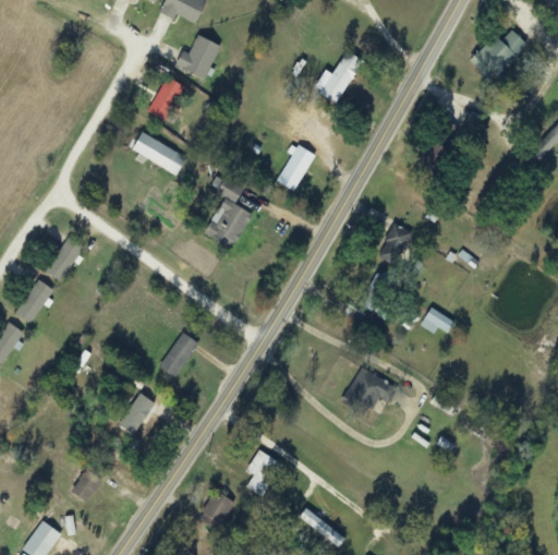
[(196,23),(206,0),(165,0),(159,12),(174,20),(177,14),(196,23)]
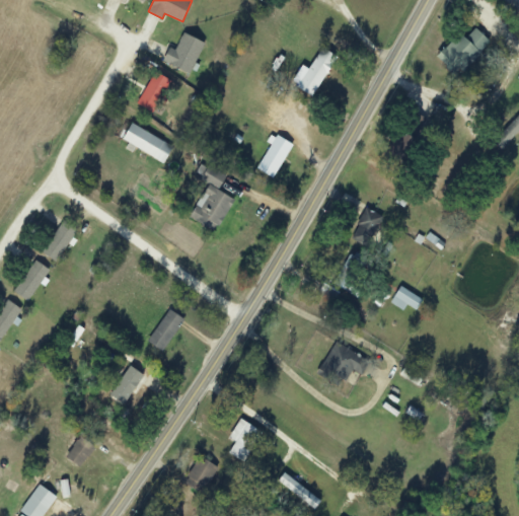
[(490,41),(475,26),(465,38),(459,32),(437,57),(456,75),(490,41)]
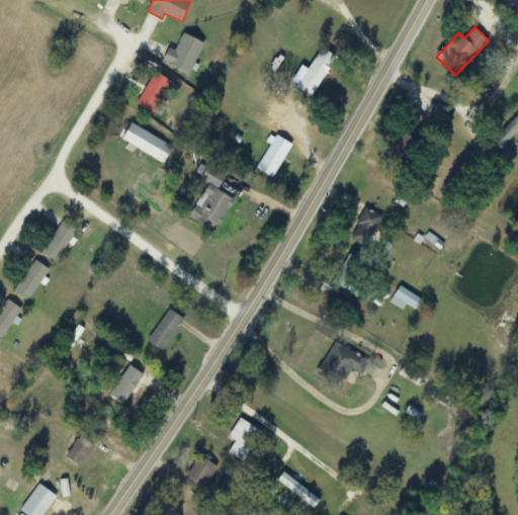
[(204,43),(183,32),(175,49),(170,47),(163,61),(189,74),(204,43)]
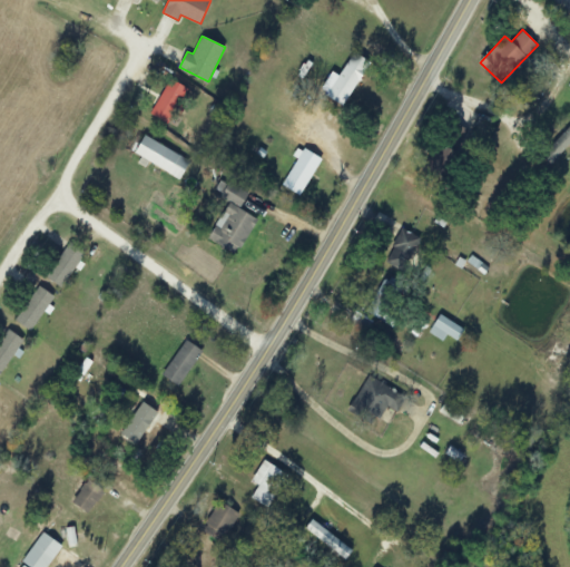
[(370,60),(353,51),(341,75),(332,70),(321,90),(345,105),(370,60)]
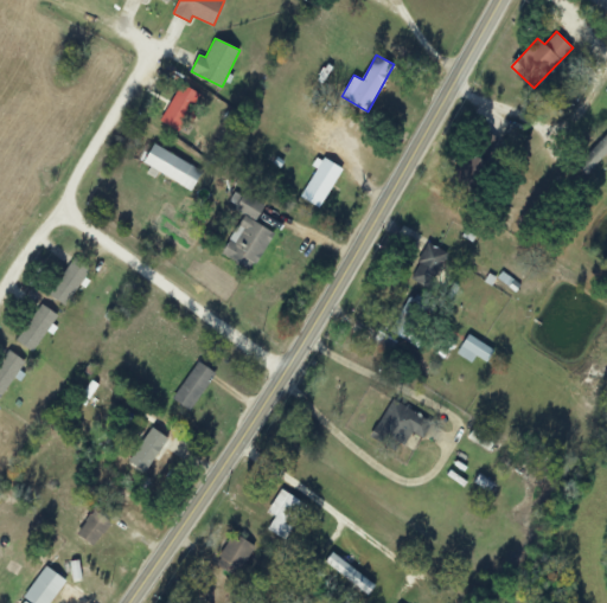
[(160,120),(178,130),(200,94),(183,83),(160,120)]
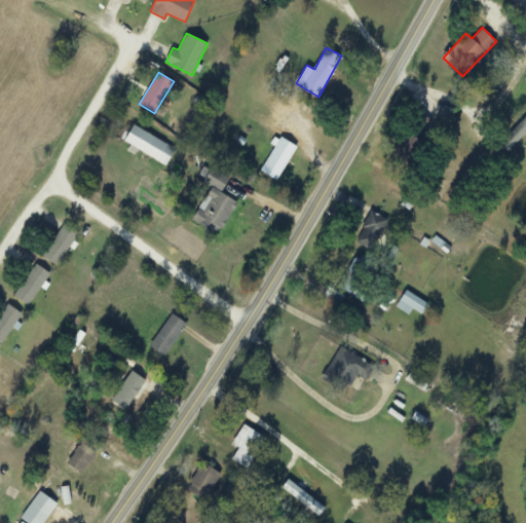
[(176,148),(134,123),(124,141),(165,164),(176,148)]
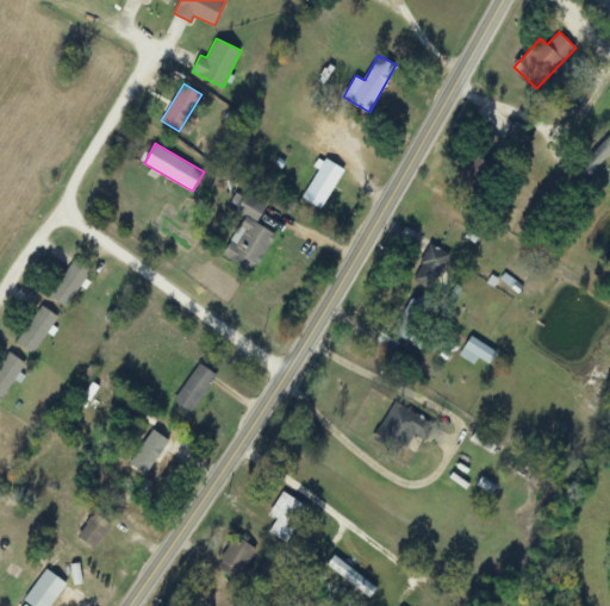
[(344,169),(323,157),(300,197),(322,208),(344,169)]
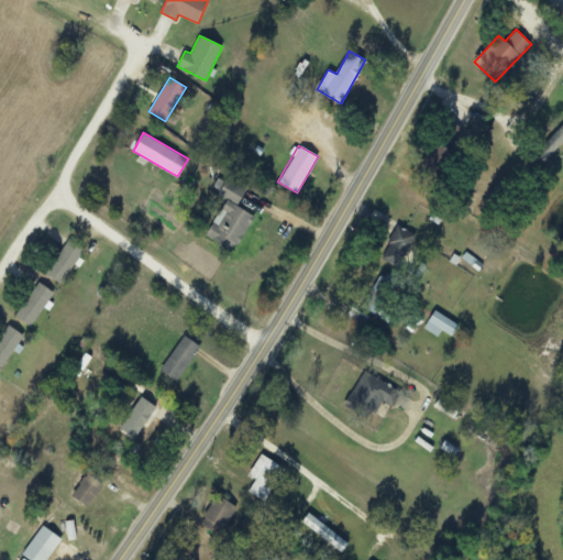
[(254,215),(238,206),(246,189),(225,178),(218,194),(225,198),(207,235),(236,251),(254,215)]
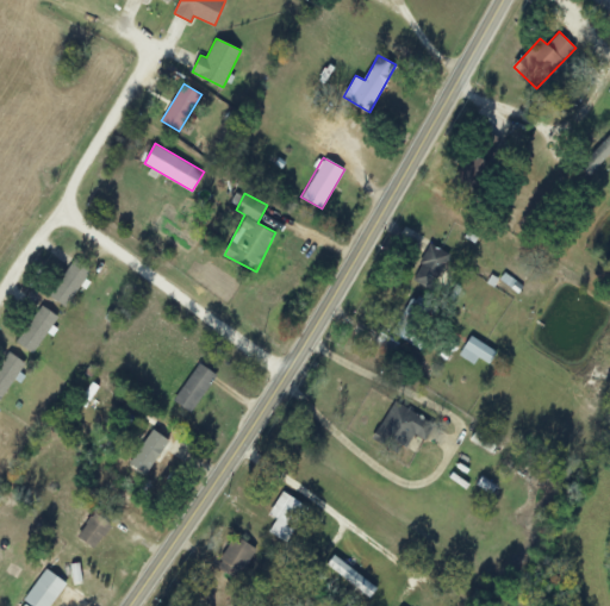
[(450,254),(430,243),(412,280),(433,291),(450,254)]
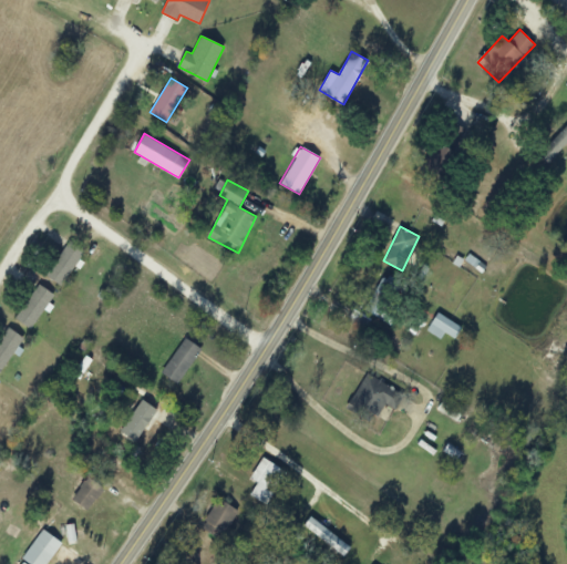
[(60,286),(85,252),(70,241),(45,275),(60,286)]
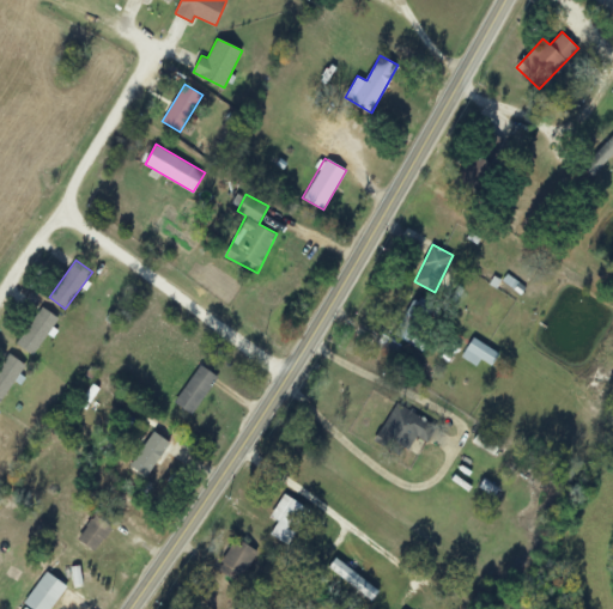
[(59,317),(42,306),(16,343),(32,355),(59,317)]
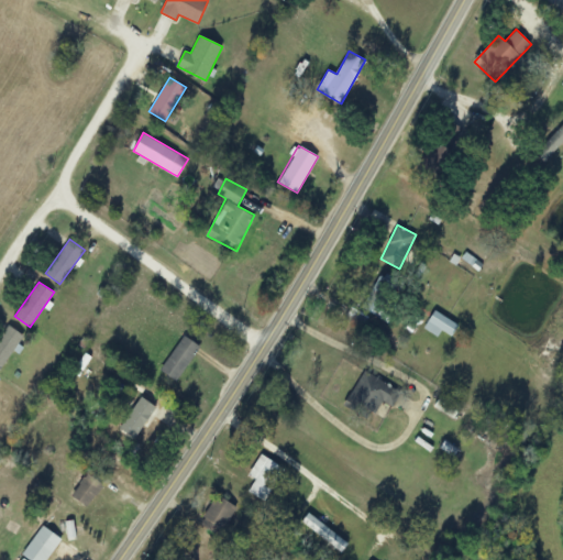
[(424,329),(439,336),(441,330),(452,336),(459,322),(433,310),(424,329)]
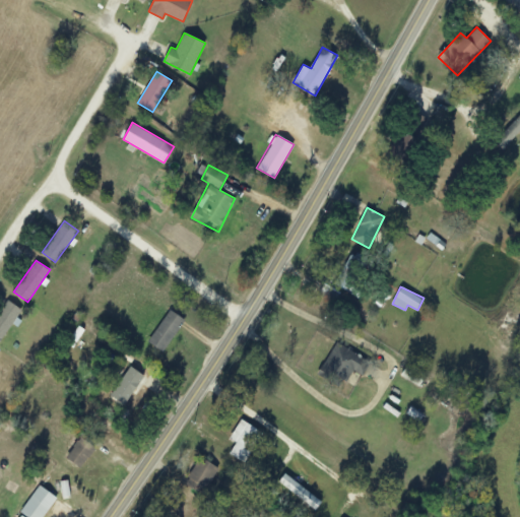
[(0,311),(0,340),(21,310),(8,300),(0,311)]
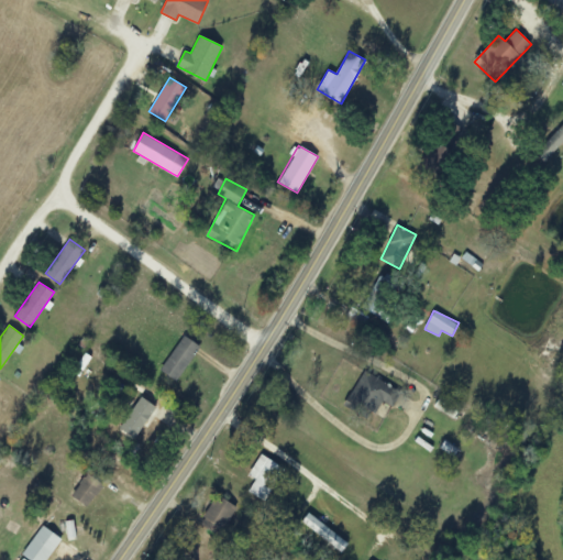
[(200,347),(185,336),(161,369),(176,381),(200,347)]
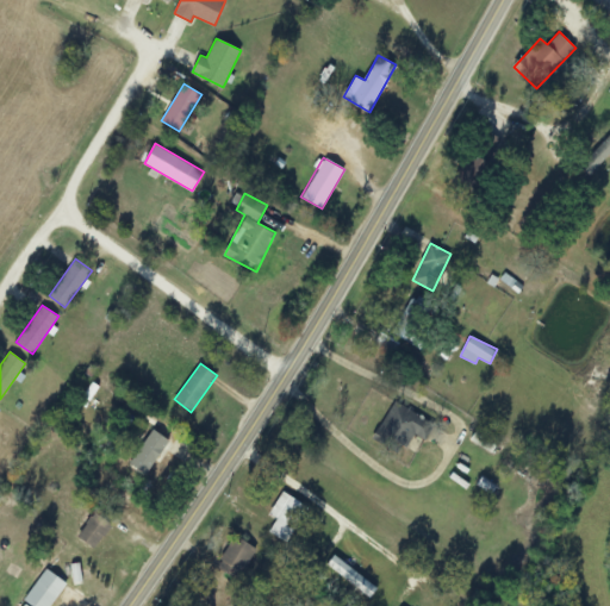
[(414,433),(425,439),(435,422),(393,400),(374,438),(403,453),(414,433)]
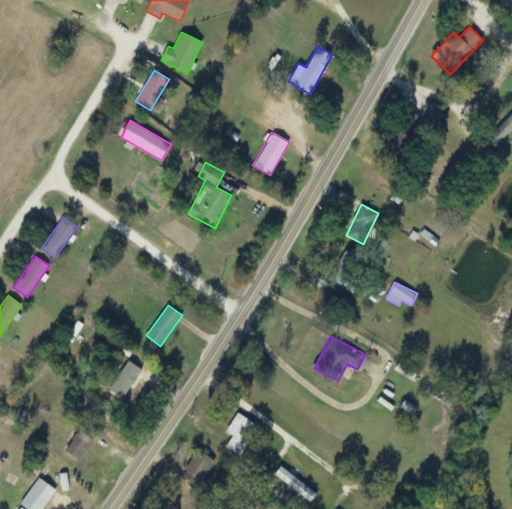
[(145,370),(128,359),(106,391),(123,402),(145,370)]
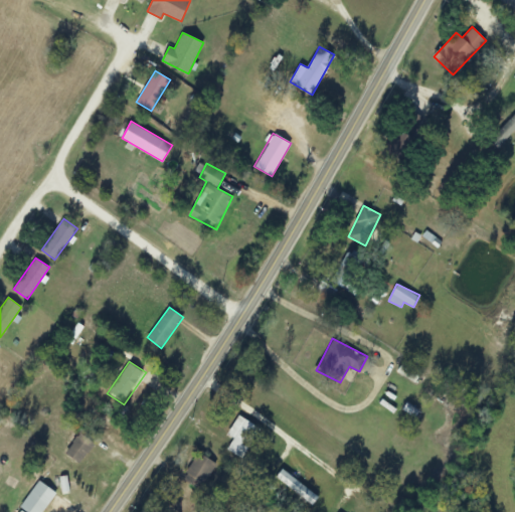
[(228,434),(233,437),(227,449),(243,457),(260,425),(237,414),(228,434)]
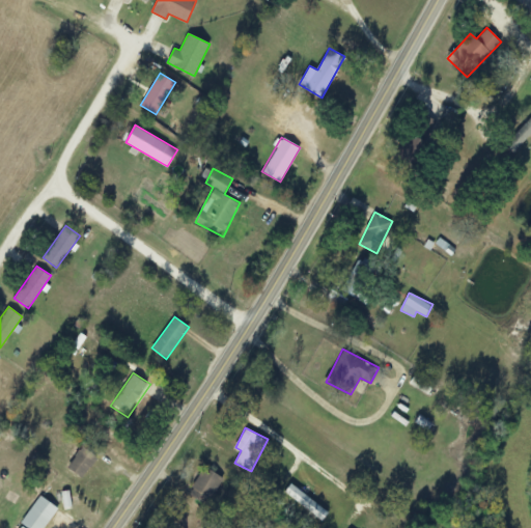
[(85,476),(95,453),(80,446),(68,469),(85,476)]
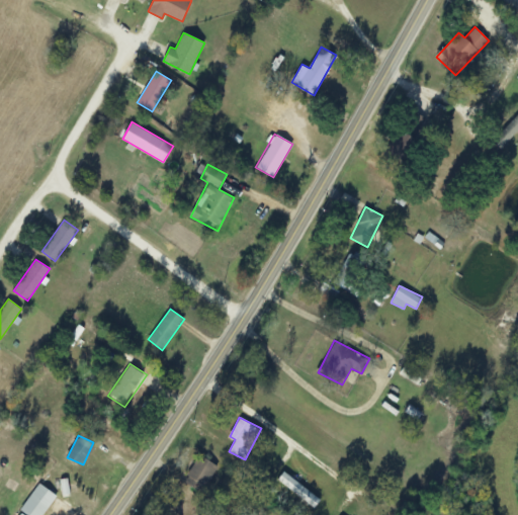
[(184,481),(201,491),(217,463),(199,454),(184,481)]
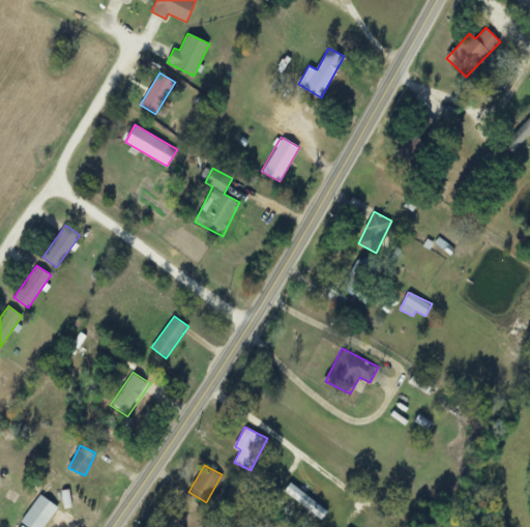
[(321,519),(327,510),(291,481),(284,490),(321,519)]
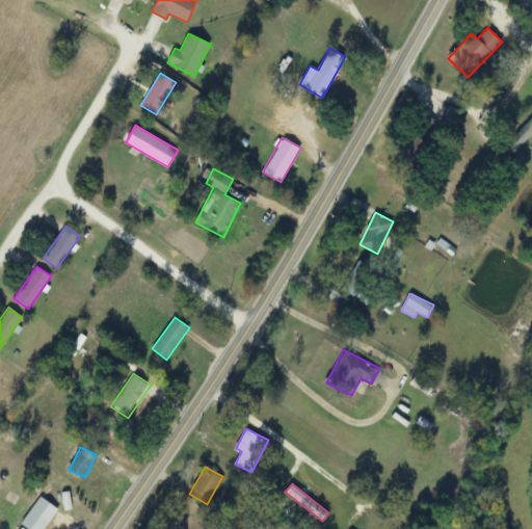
[(20,523),(28,528),(43,528),(58,508),(40,495),(20,523)]
